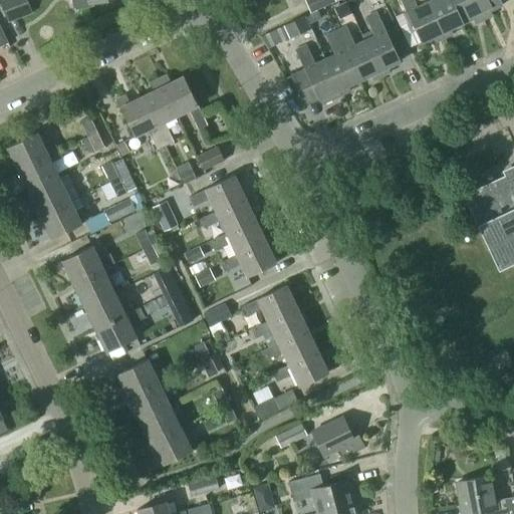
[(32,13),(27,0),(0,0),(8,22),(32,13)]
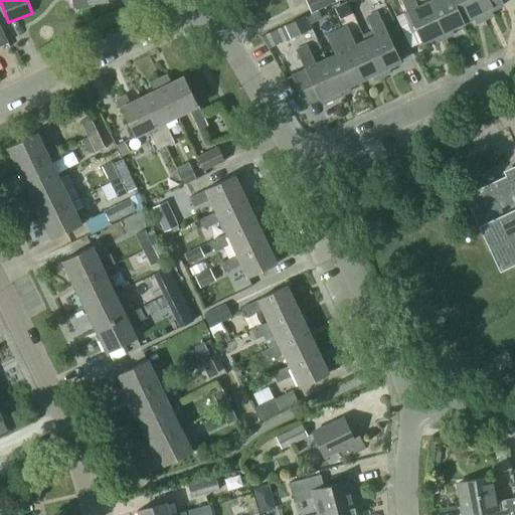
[(105,0),(71,0),(73,10),(94,5),(93,3),(105,0)]
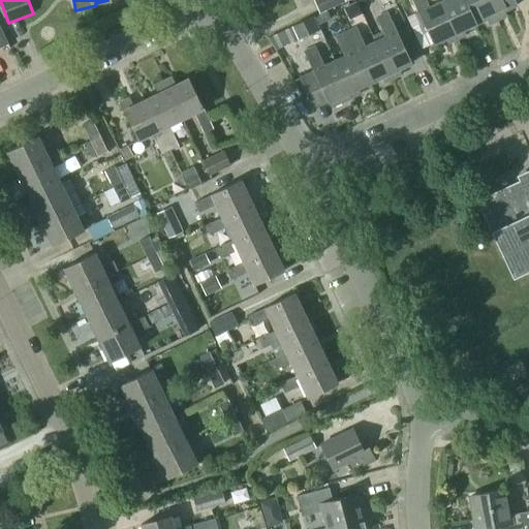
[(327,9),(346,0),(345,0),(316,0),(322,11),(327,9)]
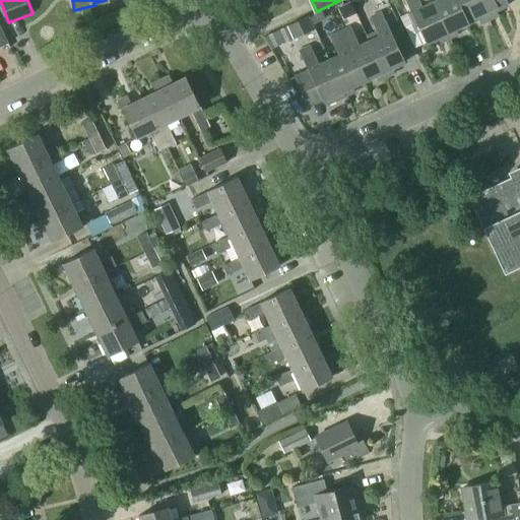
[(442,43),(450,39),(431,0),(405,0),(408,7),(409,6),(427,43),(439,38),(442,43)]
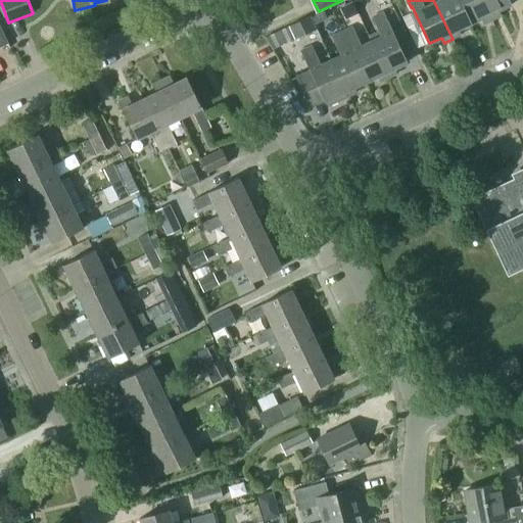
[(434,0),(433,0),(453,39),(461,35),(458,30),(470,25),(458,0),(437,0),(435,1),(434,0)]
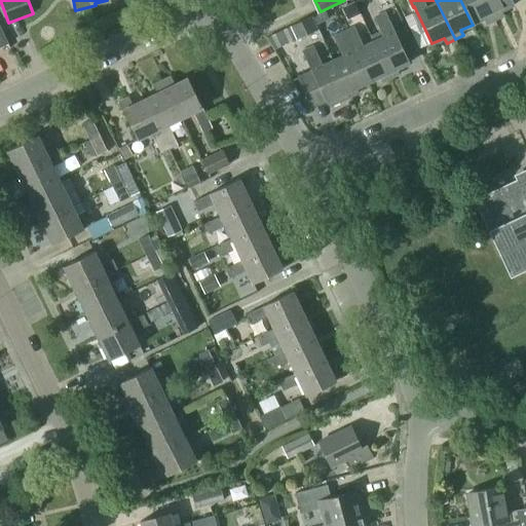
[(460,0),(473,25),(485,19),(487,24),(495,20),(485,0),(460,0)]
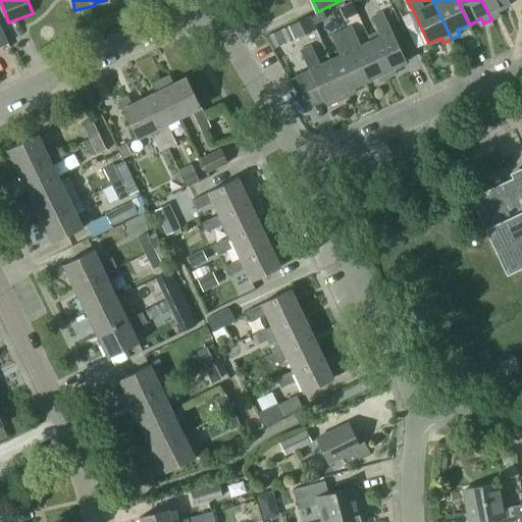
[(481,0),(491,19),(500,16),(498,10),(510,5),(507,0),(481,0)]
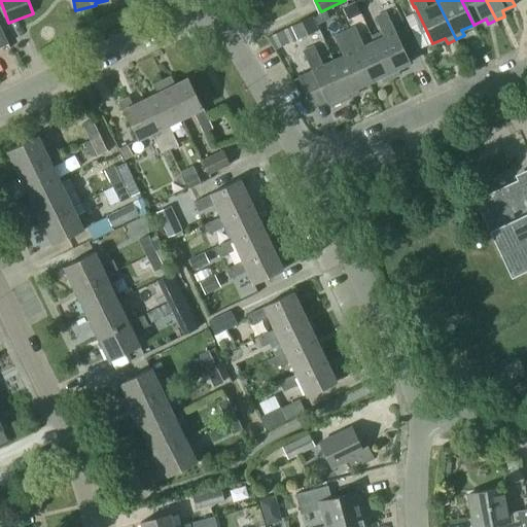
[(343,6),(343,7),(348,19),(360,13),(355,1),(343,6)]
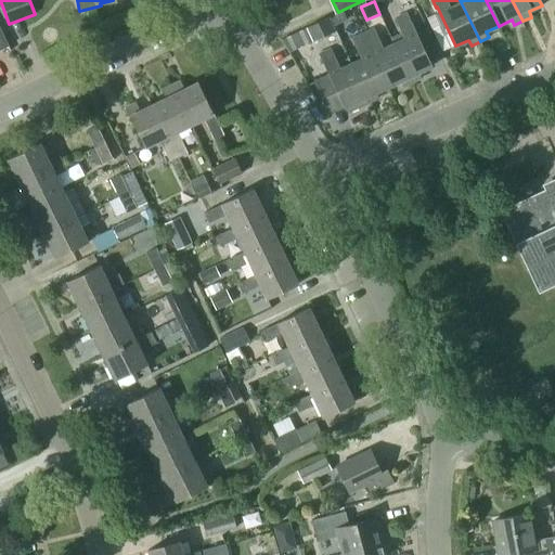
[(338,12),(328,16),(333,25),(346,18),(343,10),(338,12)]
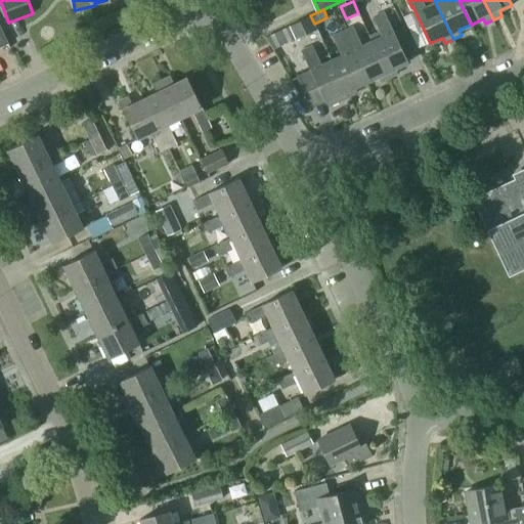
[(382,35),(372,40),(389,78),(397,74),(395,69),(407,62),(384,12),(374,16),(382,35)]
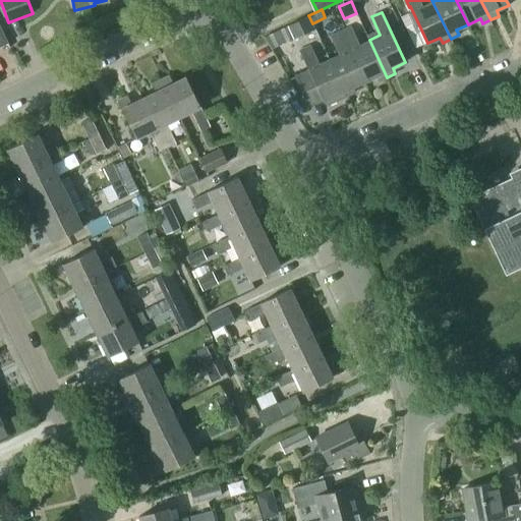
[(294,39),(315,29),(312,23),(308,15),(288,25),(294,39)]
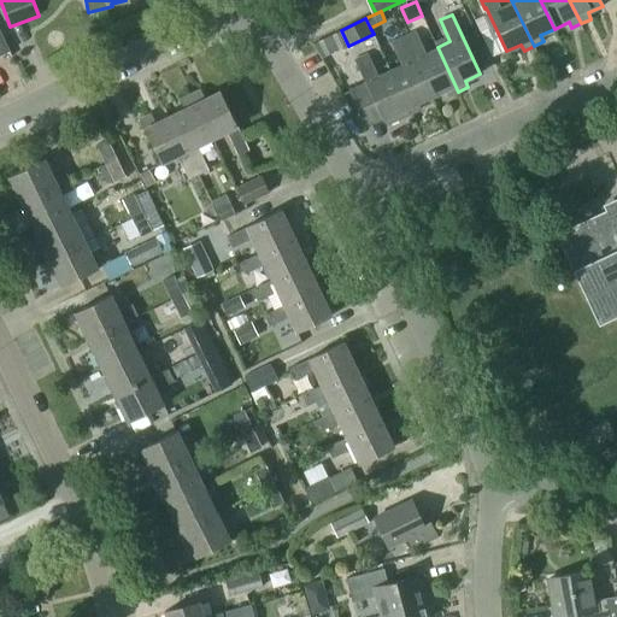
[(415,31),(404,37),(432,97),(446,89),(448,97),(458,92),(438,47),(424,53),(415,31)]
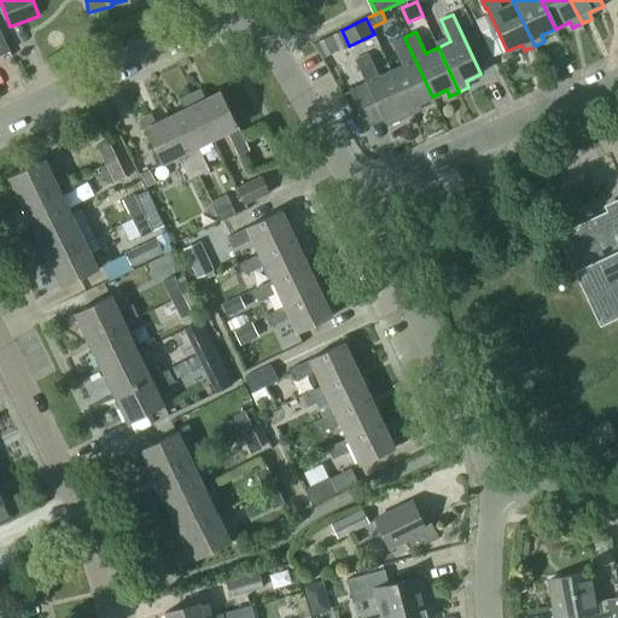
[(421,110),(418,103),(432,97),(404,38),(394,42),(403,64),(390,70),(412,114),(421,110)]
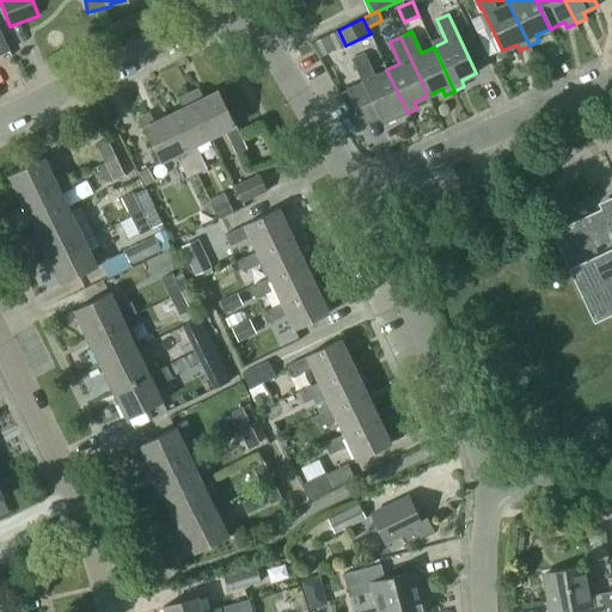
[(383,124),(408,112),(386,69),(374,75),(363,54),(353,59),(363,81),(347,89),(365,126),(380,118),(383,124)]
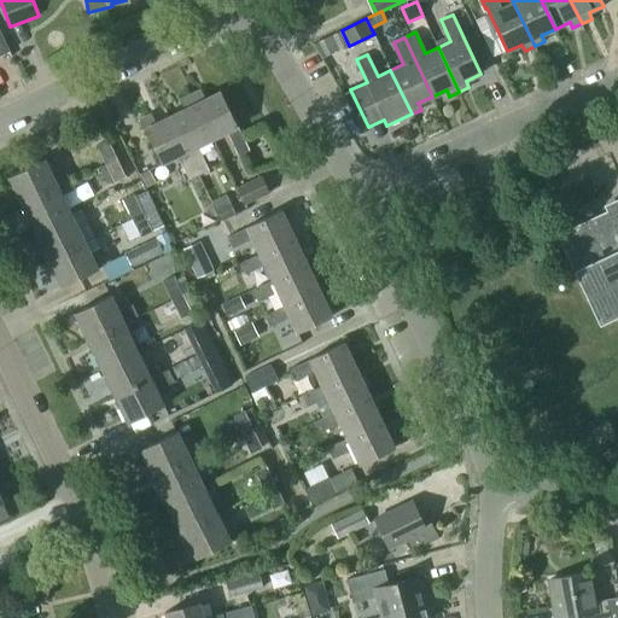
[(200,89),(191,95),(211,139),(227,132),(238,155),(249,150),(238,126),(237,126),(220,91),(205,99),(200,89)]
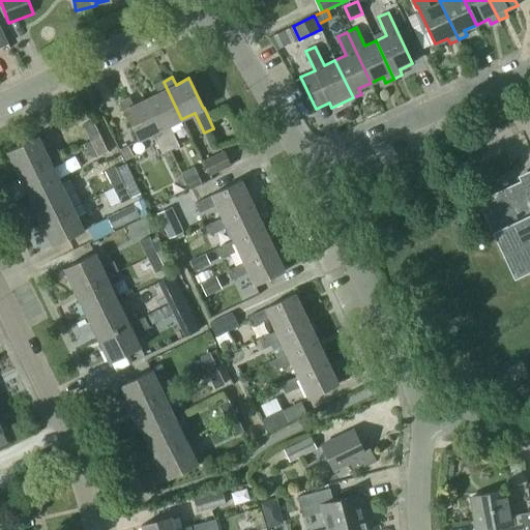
[(164,82),(154,86),(158,93),(146,99),(171,150),(179,146),(169,125),(181,119),(164,82)]
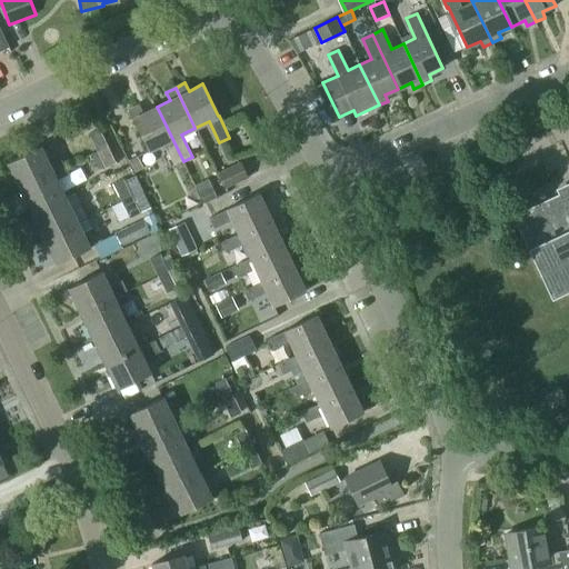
[(173,166),(183,161),(157,107),(143,113),(139,105),(129,110),(149,150),(163,143),(173,166)]
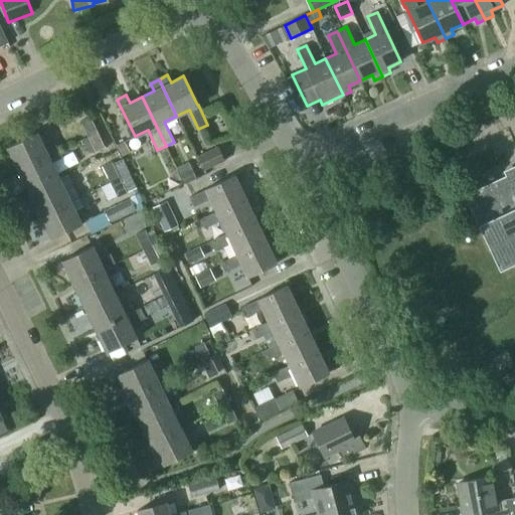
[(80,121),(88,137),(98,132),(90,116),(80,121)]
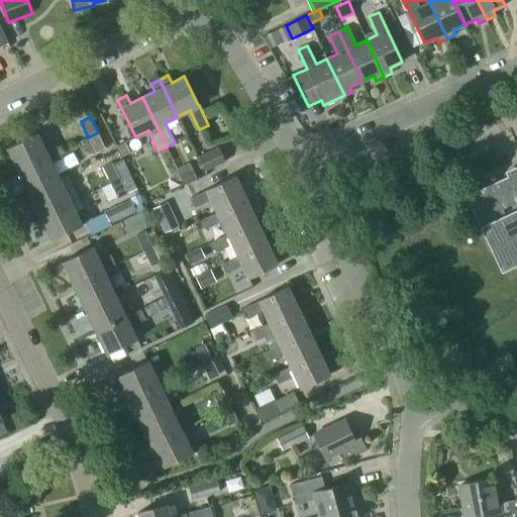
[(105,146),(98,132),(88,137),(95,151),(105,146)]
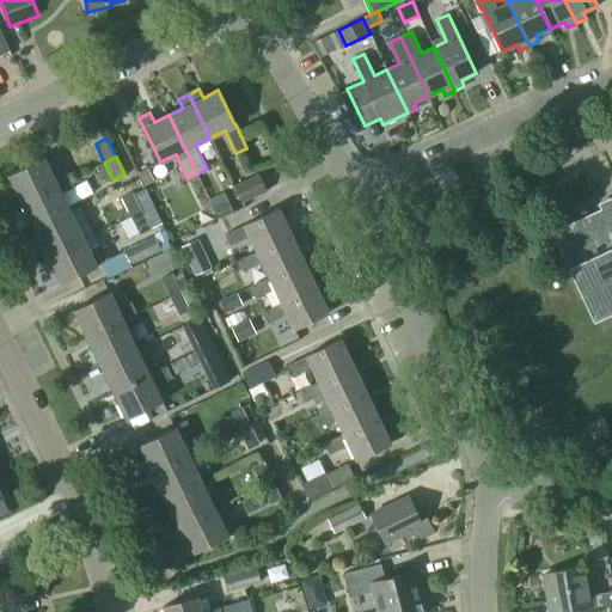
[(66,171),(54,177),(44,158),(8,175),(22,202),(57,185),(71,179),(66,171)]
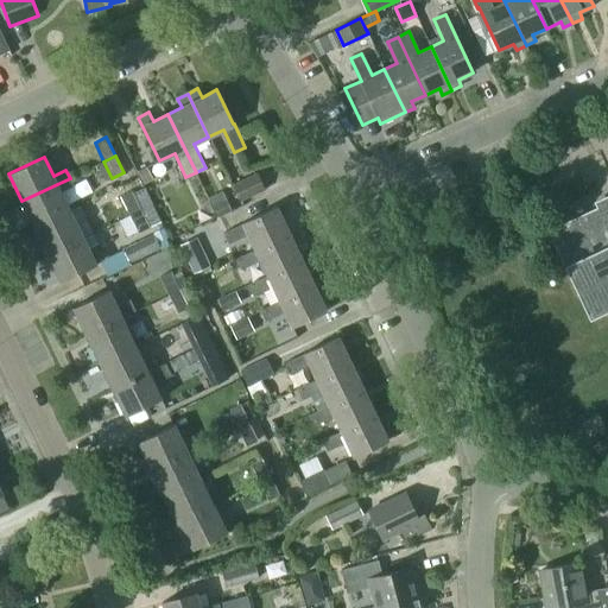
[(241,201),(265,189),(258,173),(233,185),(241,201)]
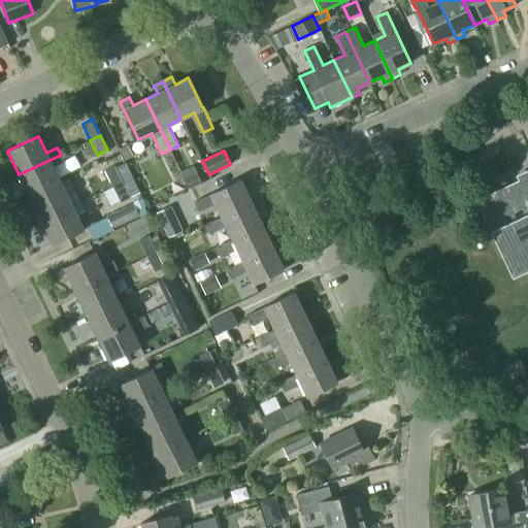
[(61,155),(50,160),(19,174),(30,198),(61,184),(53,167),(64,161),(61,155)]
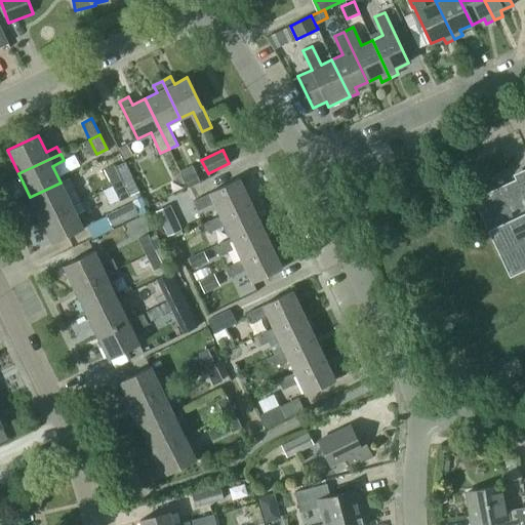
[(104,169),(112,185),(121,180),(114,164),(104,169)]
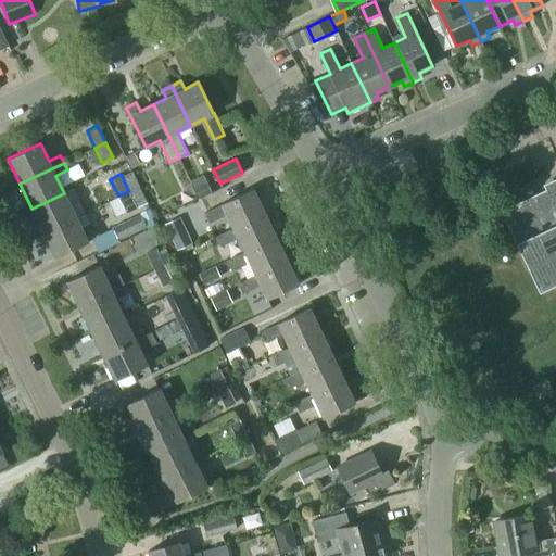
[(539,292),(555,283),(555,185),(501,211),(539,292)]
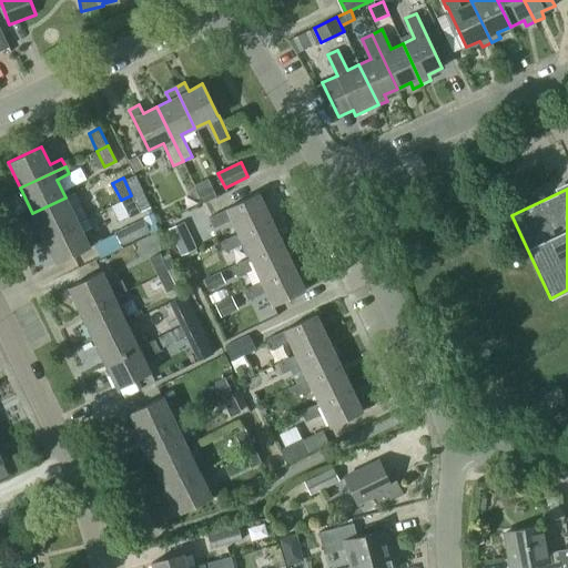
[(150,208),(141,190),(131,195),(137,205),(140,212),(150,208)]
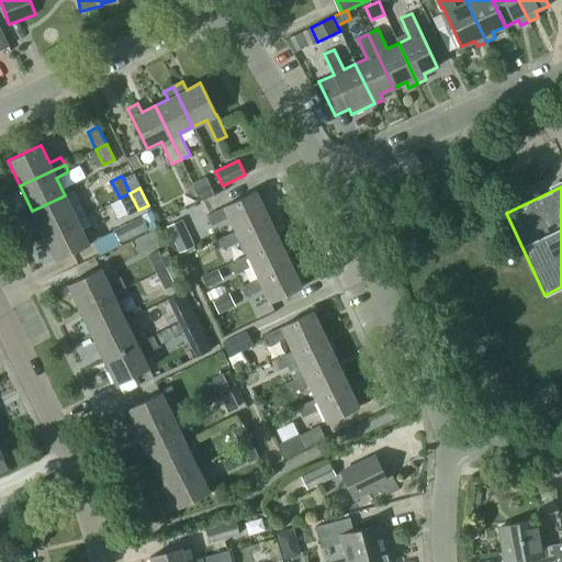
[(229,217),(236,231),(268,215),(256,191),(225,206),(208,215),(212,225),(229,217)]
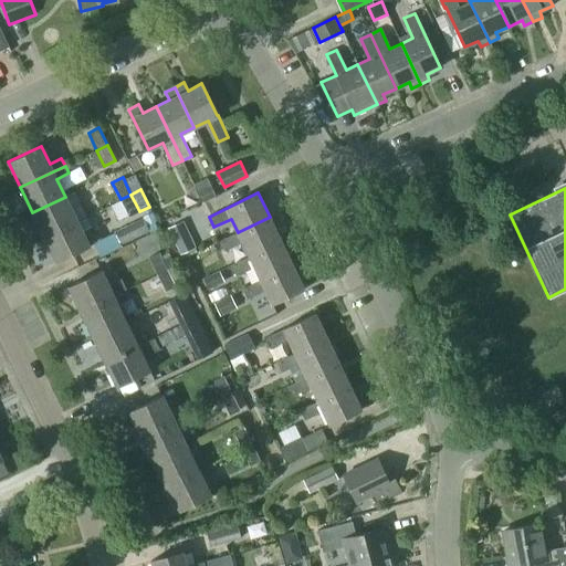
[(130,195),(121,199),(129,217),(139,211),(136,205),(130,195)]
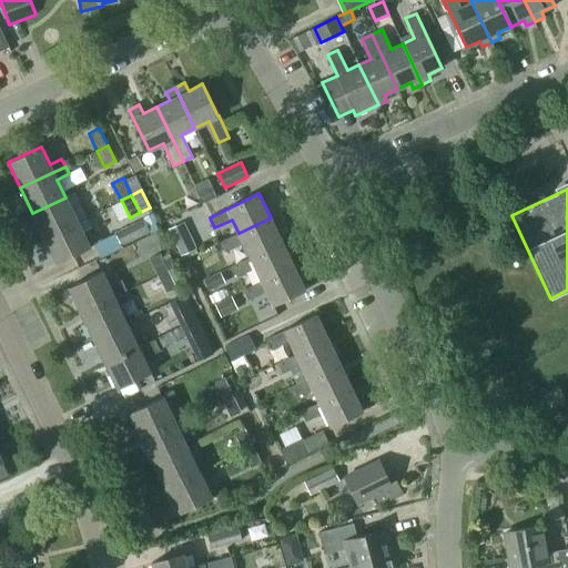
[(72,211),(66,198),(32,213),(46,240),(78,223),(77,221),(85,216),(81,206),(72,211)]
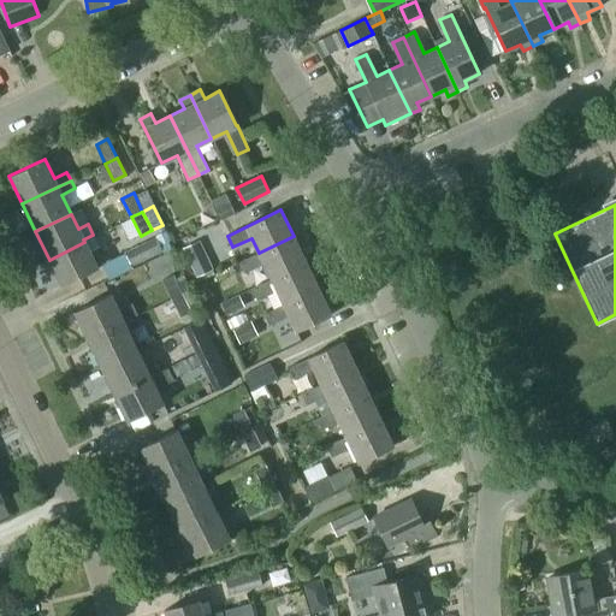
[(200,240),(196,232),(179,240),(183,248),(200,240)]
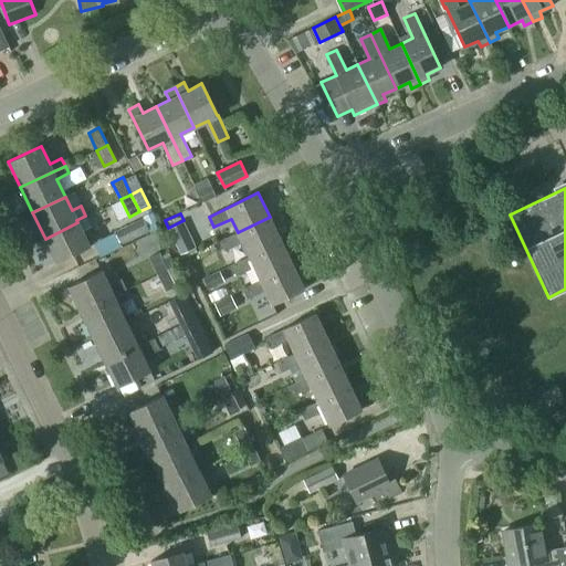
[(270,217),(238,232),(220,241),(224,251),(242,242),(250,257),(281,240),(270,217)]
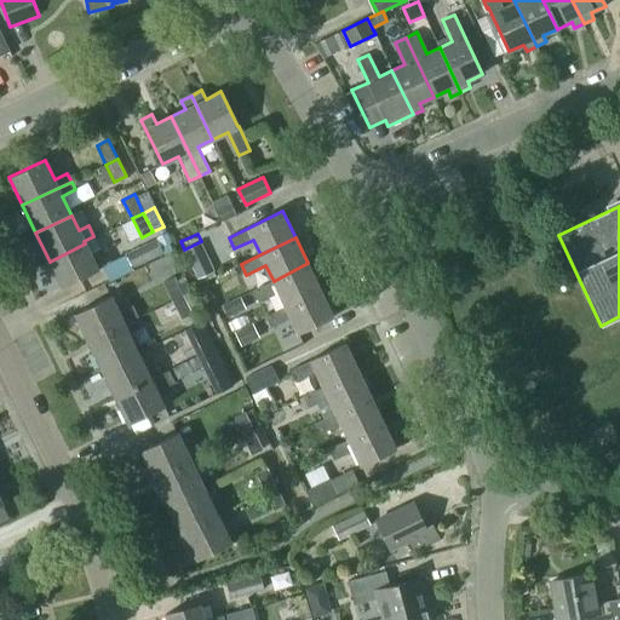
[(85,244),(50,262),(62,288),(98,270),(90,253),(99,248),(95,239),(85,244)]
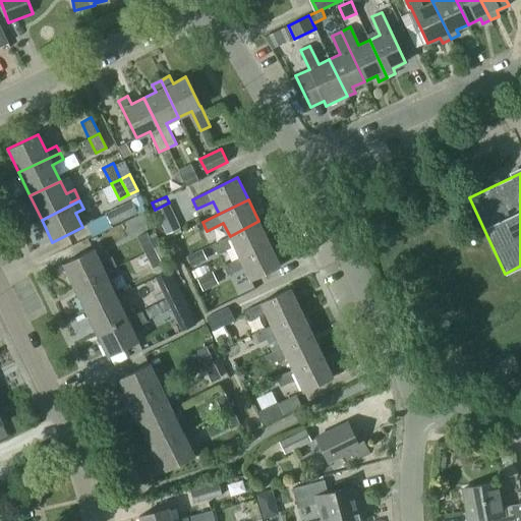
[(106,214),(111,225),(136,212),(131,200),(106,214)]
